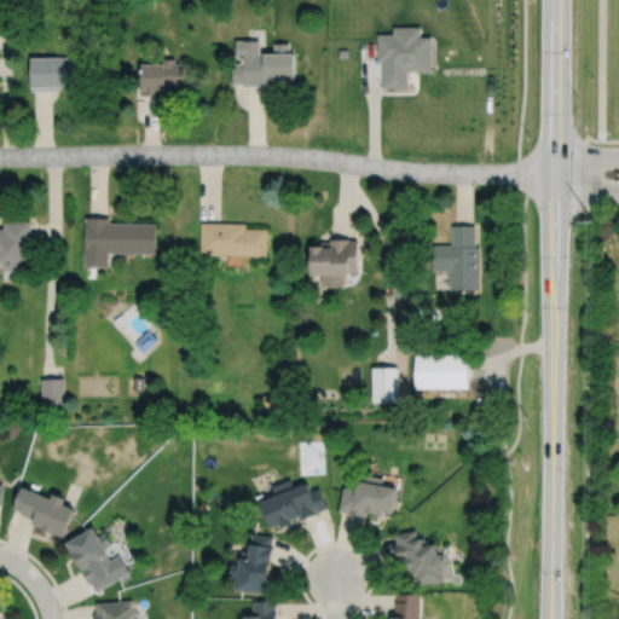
[(394,28),(394,35),(379,35),(379,61),(383,61),(383,86),(394,86),(394,87),(406,87),(406,70),(415,70),(415,71),(431,71),(431,38),(421,38),(421,28),(394,28)]
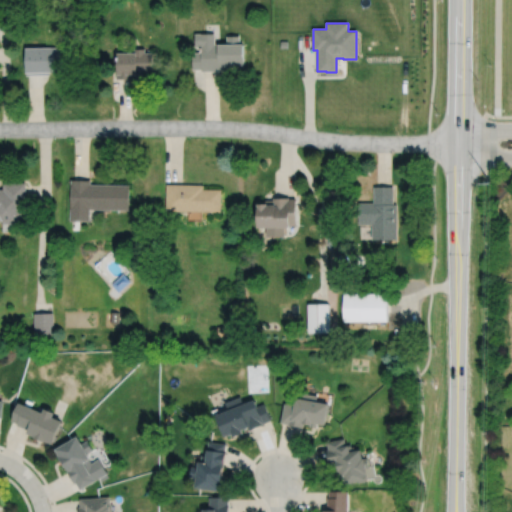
[(194,34),(195,47),(200,47),(201,53),(192,53),(192,69),(201,69),(201,70),(235,69),(235,64),(244,64),(243,45),(239,45),(239,36),(226,37),(227,46),(219,46),(219,44),(214,44),(214,33),(194,34)]
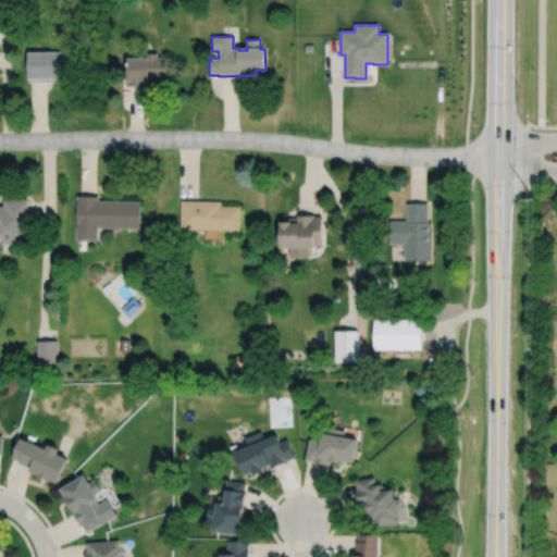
[(27,52),(27,82),(53,81),(53,77),(76,77),(76,51),(27,52)]
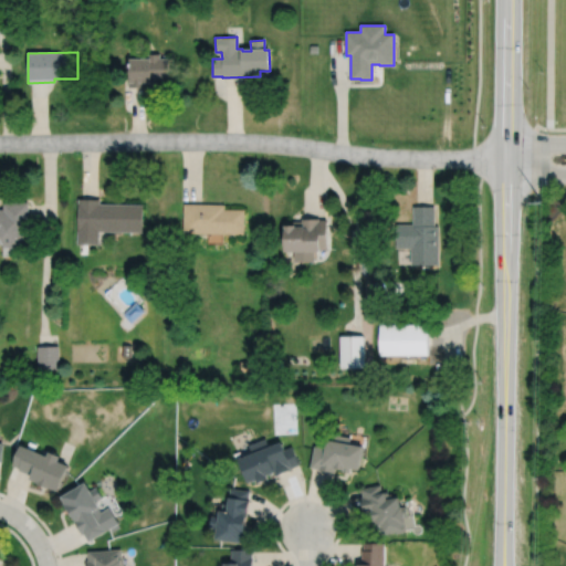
[(128,60),(129,86),(152,86),(152,82),(156,82),(155,79),(168,77),(168,59),(159,59),(159,54),(147,54),(147,60),(128,60)]
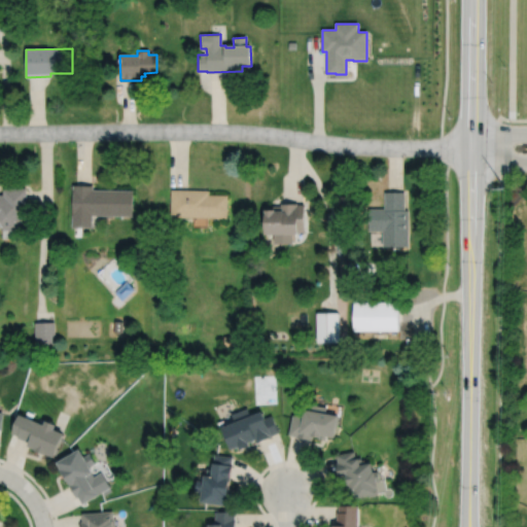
[(72,185),(72,225),(93,225),(93,215),(133,215),(133,189),(93,189),(94,185),(72,185)]
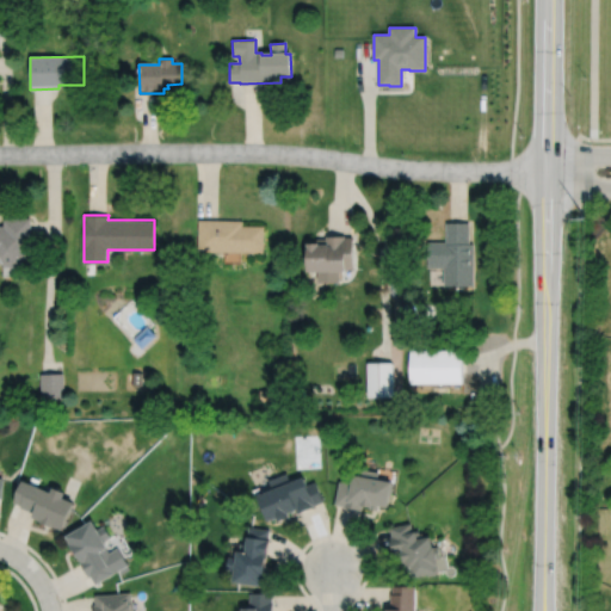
[(25,255),(30,255),(30,218),(4,218),(4,226),(0,226),(0,263),(2,263),(2,277),(16,277),(16,264),(22,264),(25,259),(25,255)]
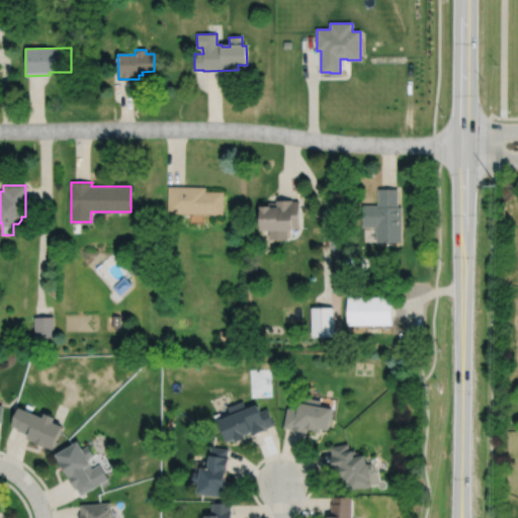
[(169,186),(168,212),(224,213),(224,190),(205,190),(205,186),(169,186)]
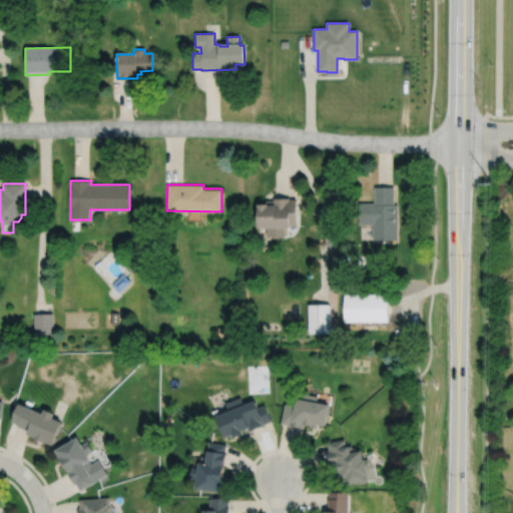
[(373,186),(373,238),(397,238),(397,204),(393,204),(393,186),(373,186)]
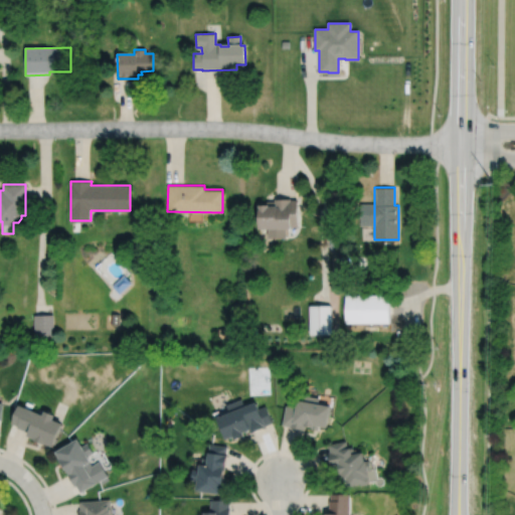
[(260,202),(260,226),(269,226),(269,237),(287,236),(287,226),(292,226),(292,225),(299,225),(298,198),(291,198),(291,197),(275,197),(275,200),(267,200),(267,202),(260,202)]
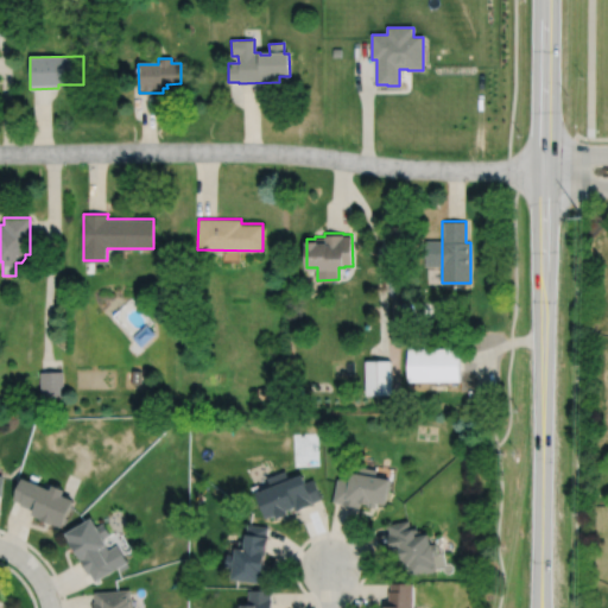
[(386,282),(387,291),(396,291),(396,282),(386,282)]
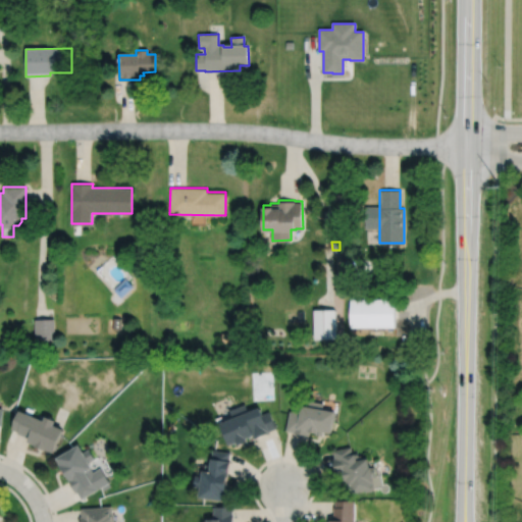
[(125,278),(114,290),(121,298),(134,286),(125,278)]
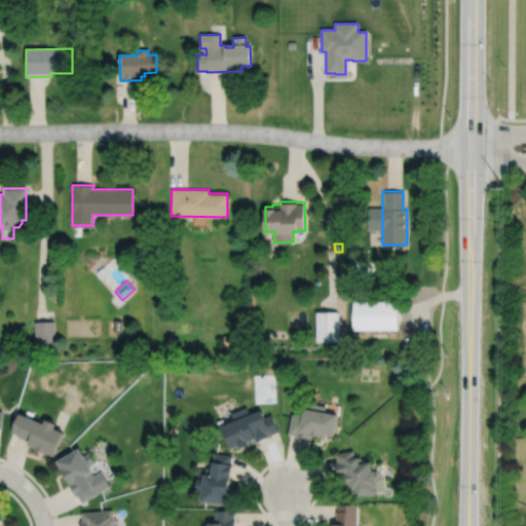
[(353,301),(353,329),(399,329),(399,301),(353,301)]
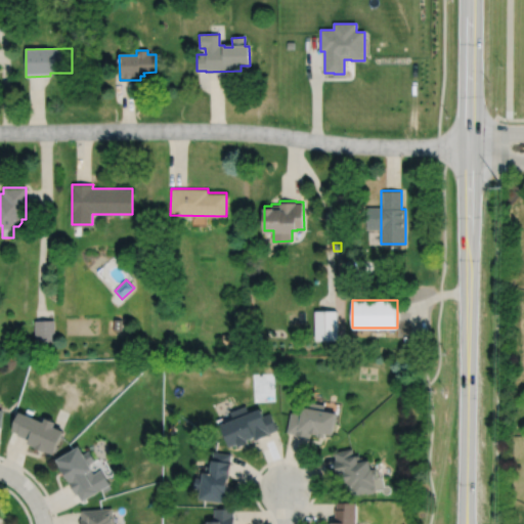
[(315,310),(316,340),(338,339),(337,310),(315,310)]
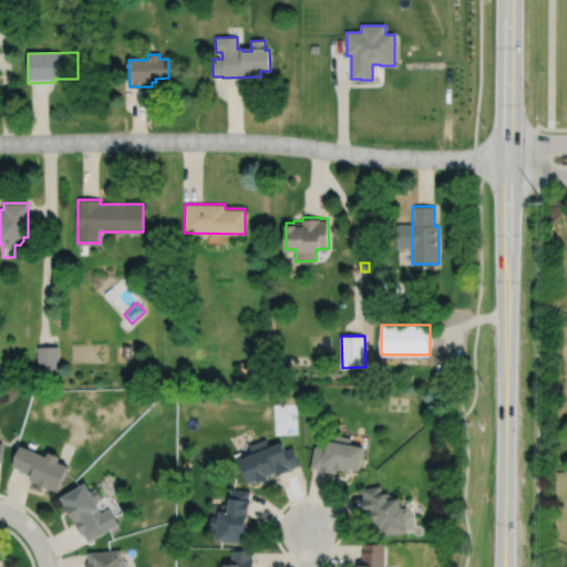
[(122,346),(122,358),(132,358),(132,346),(122,346)]
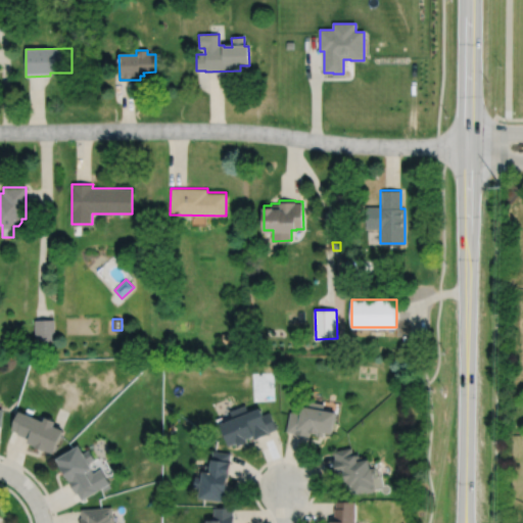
[(34,321),(35,341),(54,341),(54,320),(34,321)]
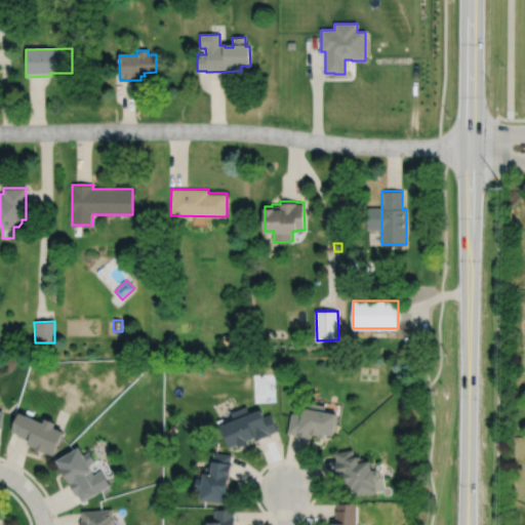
[(223,334),(224,345),(241,345),(240,334),(223,334)]
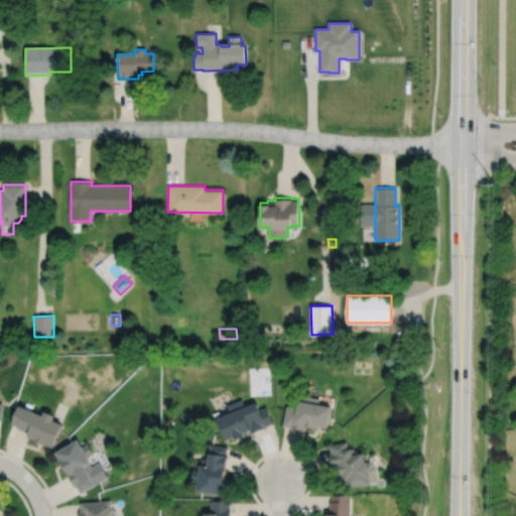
[(286,406),(283,425),(290,427),(290,428),(305,431),(306,426),(313,427),(312,429),(319,431),(320,426),(328,428),(332,406),(319,404),(320,398),(306,396),(305,401),(298,400),(297,408),(286,406)]
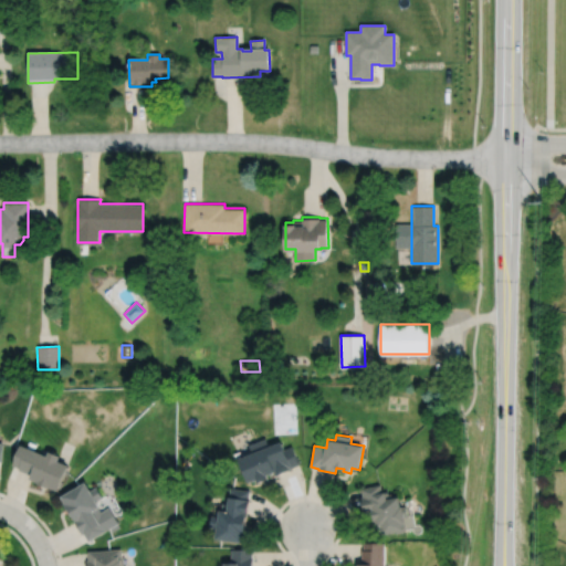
[(265,438),(249,444),(252,453),(238,459),(248,483),(257,480),(258,483),(269,479),(266,475),(274,472),(275,475),(293,469),(292,468),(300,464),(292,446),(284,449),(281,441),(269,446),(265,438)]
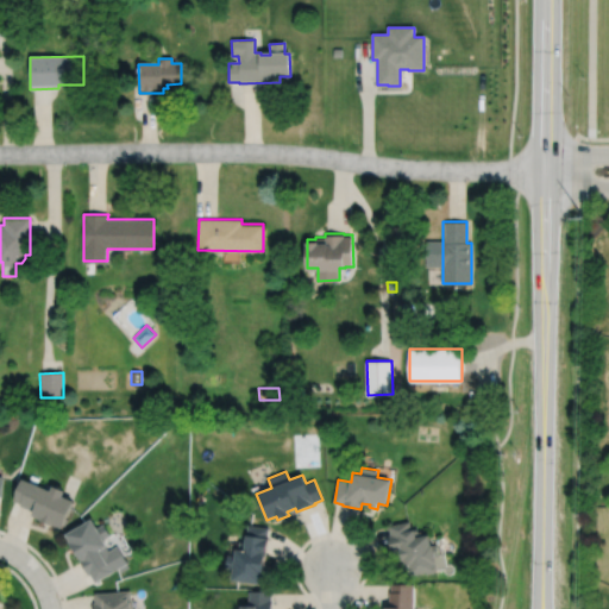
[(22,479),(12,501),(20,504),(19,506),(32,512),(31,516),(41,520),(39,522),(51,527),(52,525),(62,529),(73,502),(62,497),(64,491),(51,487),(49,491),(22,479)]
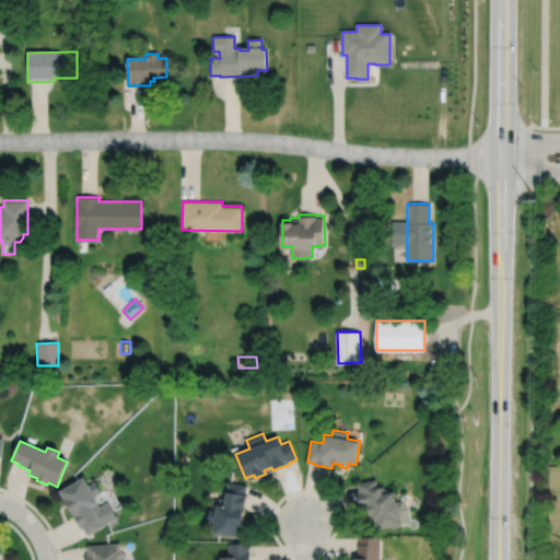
[(84,478),(59,492),(81,531),(83,529),(86,536),(109,523),(112,526),(118,523),(116,520),(117,518),(107,502),(100,506),(97,503),(98,503),(94,496),(101,492),(95,482),(89,486),(84,478)]
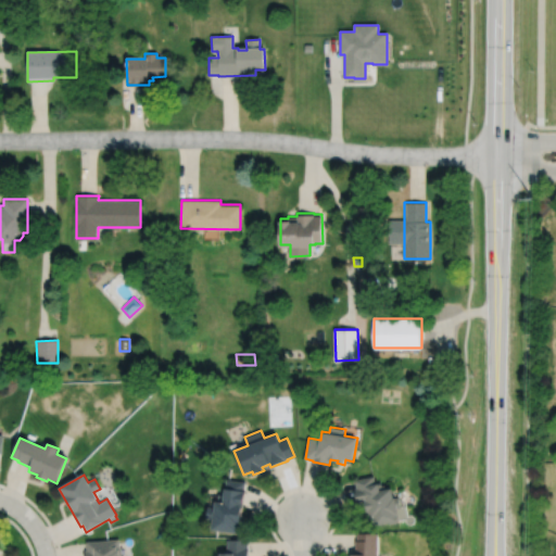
[(355,480),(356,488),(355,488),(358,505),(366,504),(368,519),(375,518),(376,526),(393,522),(395,523),(400,523),(401,521),(401,517),(399,516),(399,514),(400,514),(399,508),(402,507),(400,496),(395,497),(393,488),(386,490),(386,484),(382,485),(382,483),(376,484),(375,476),(355,480)]
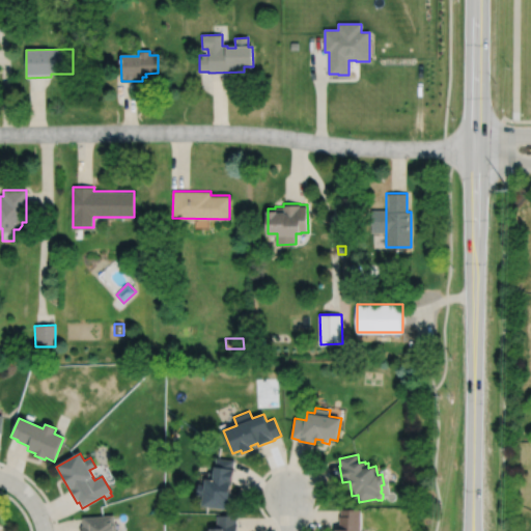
[(217,457),(216,466),(215,466),(214,473),(208,472),(208,479),(205,479),(204,484),(199,483),(197,496),(203,497),(202,506),(228,510),(229,502),(230,502),(231,491),(230,491),(231,484),(232,484),(234,469),(233,469),(234,460),(217,457)]
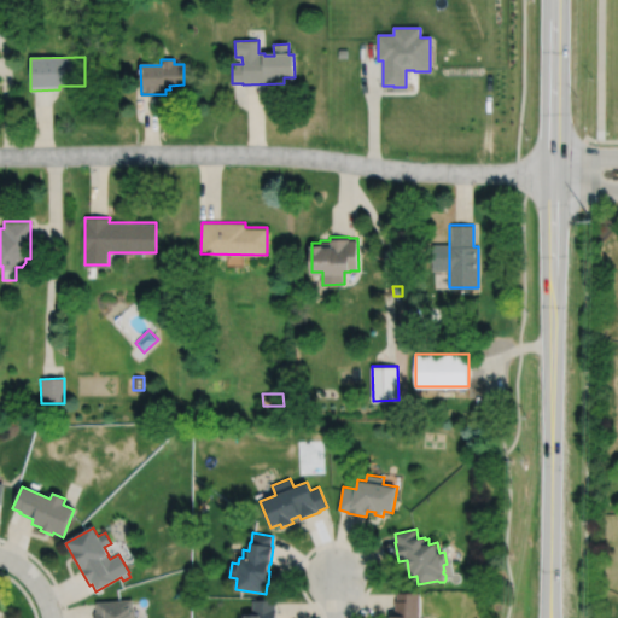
[(397,593),(397,601),(396,601),(396,617),(391,617),(423,617),(423,594),(397,593)]
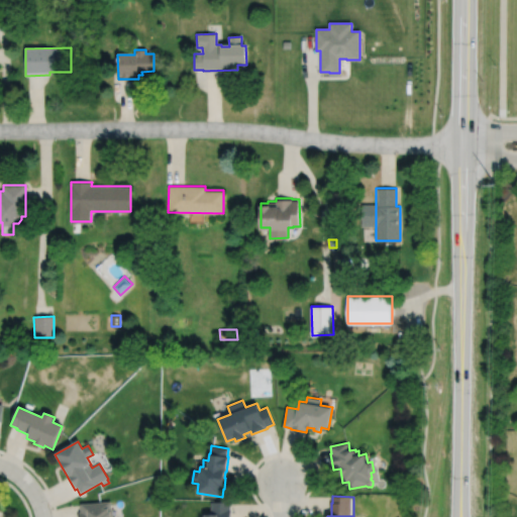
[(80,505),(81,513),(79,513),(79,516),(113,516),(112,510),(111,511),(110,502),(80,505)]
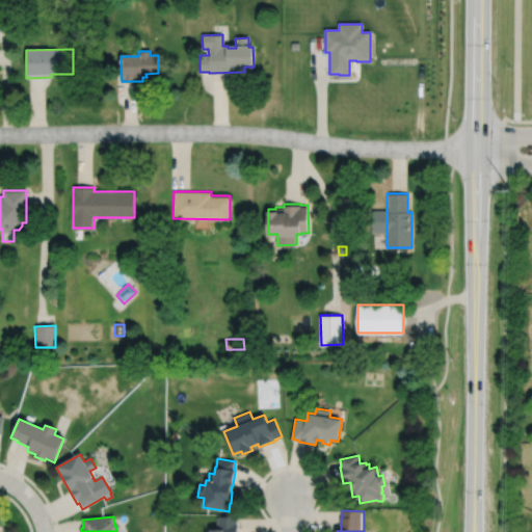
[(217,516),(217,530),(210,530),(210,531),(238,531),(238,524),(237,524),(237,516),(217,516)]
